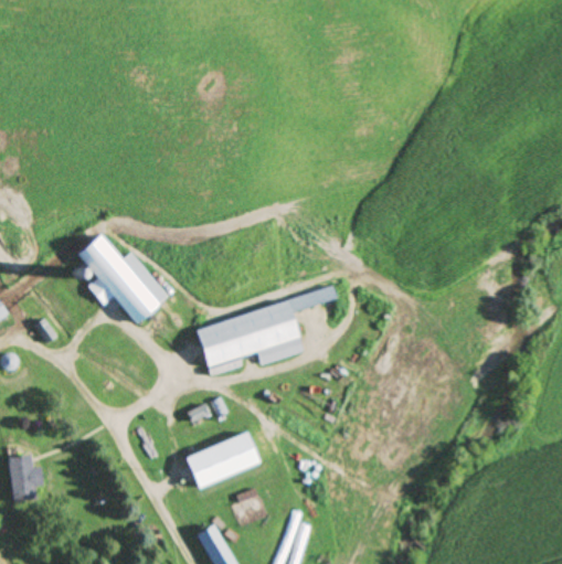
[(76,253),(102,235),(122,261),(133,252),(170,297),(134,326),(76,253)]
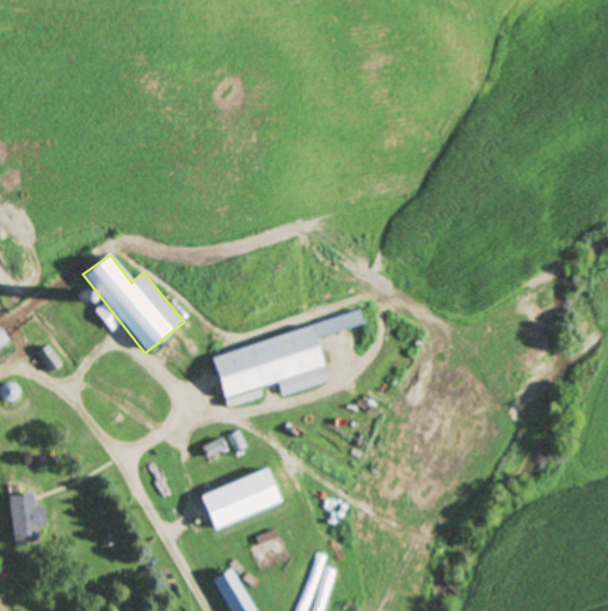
[(213,355),(313,323),(327,366),(226,398),(213,355)]
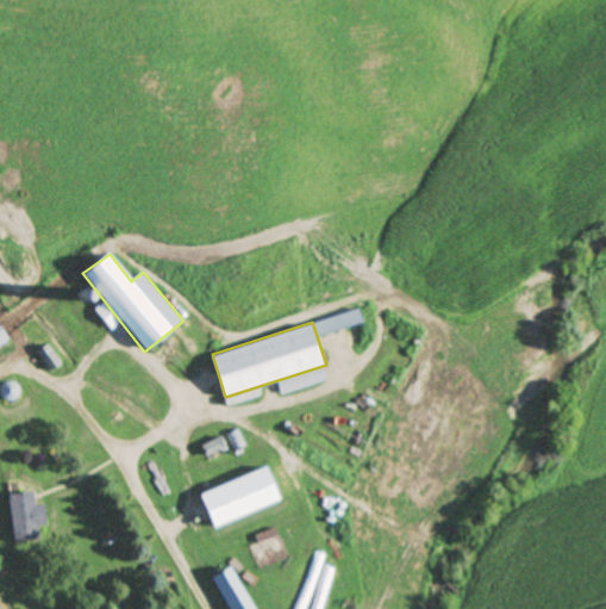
[(38,352),(54,371),(63,362),(49,343),(38,352)]
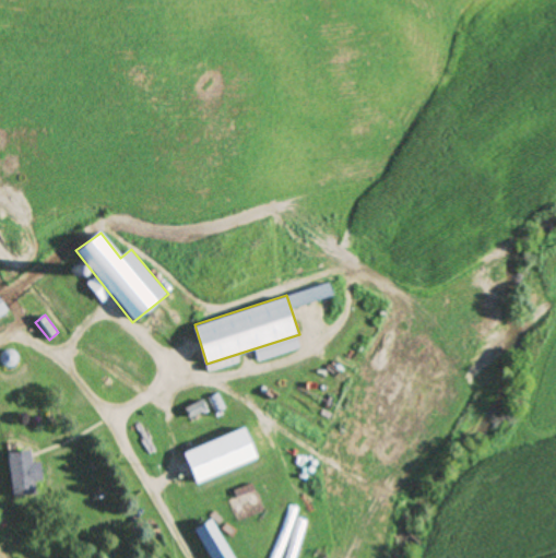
[(182,452),(247,426),(259,455),(194,482),(182,452)]
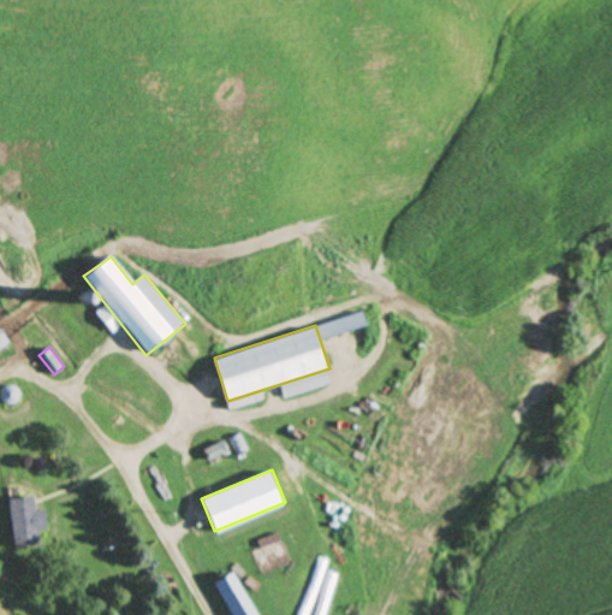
[(6,497),(34,495),(37,512),(43,510),(46,531),(36,533),(36,551),(10,553),(6,497)]
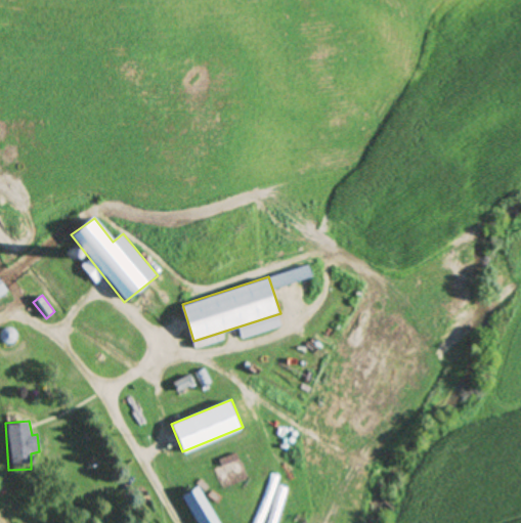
[(301,467),(295,464),(274,514),(280,517),(301,467)]
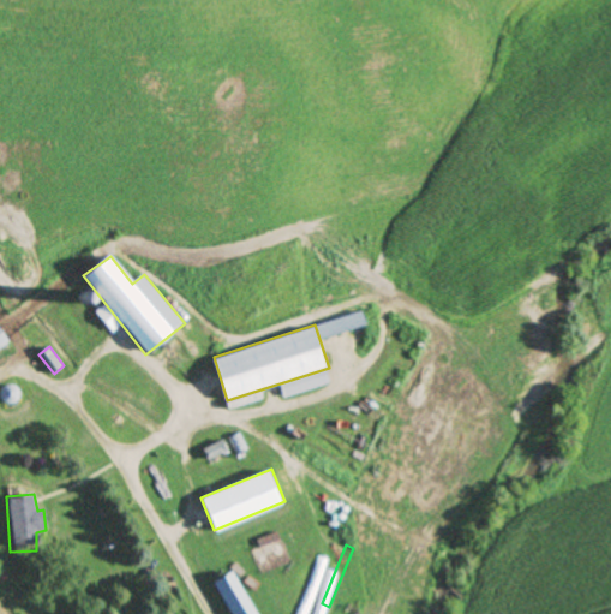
[(232,613),(214,582),(234,571),(259,613),(232,613)]
